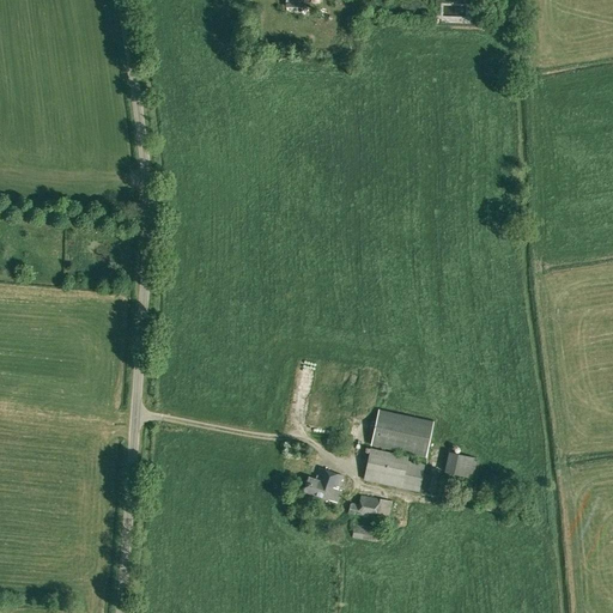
[(445,7),(447,26),(471,25),(469,7),(445,7)]
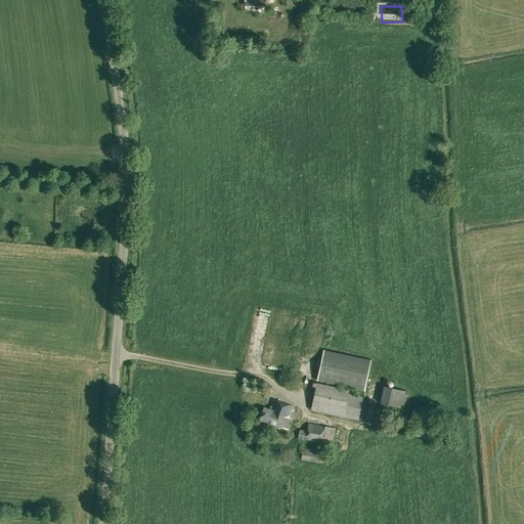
[(364,390),(370,360),(323,351),(317,380),(364,390)]
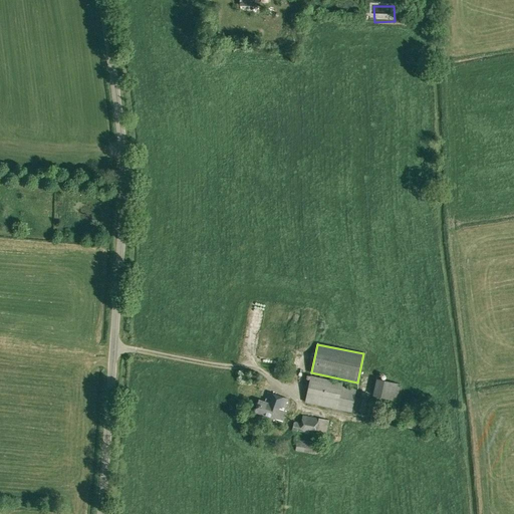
[(304,402),(351,412),(356,390),(342,387),(343,382),(310,375),(304,402)]
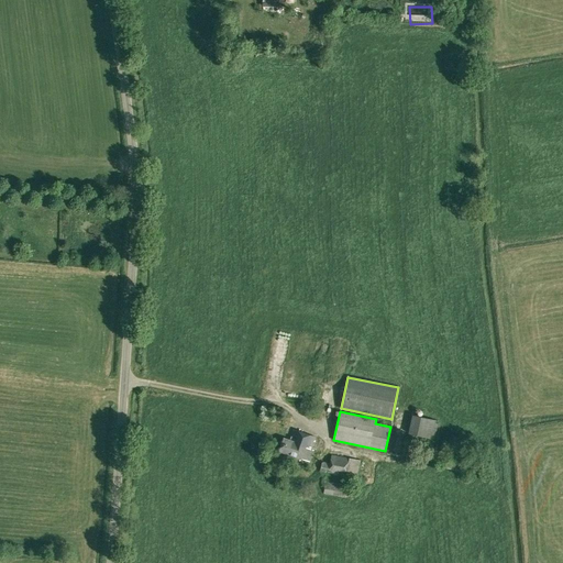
[(438,421),(412,415),(408,433),(434,438),(438,421)]
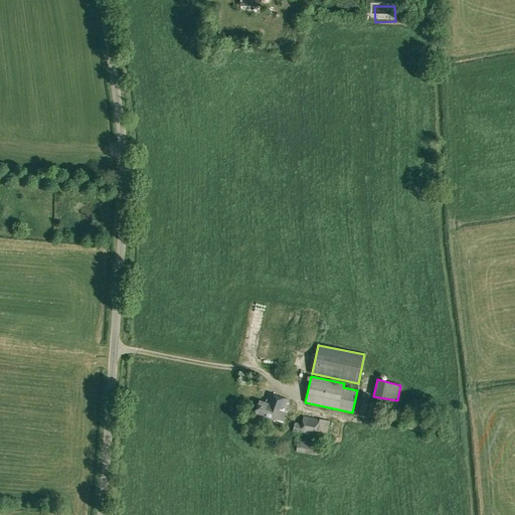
[(254,412),(283,422),(287,412),(284,411),(288,400),(268,393),(265,402),(260,400),(254,412)]
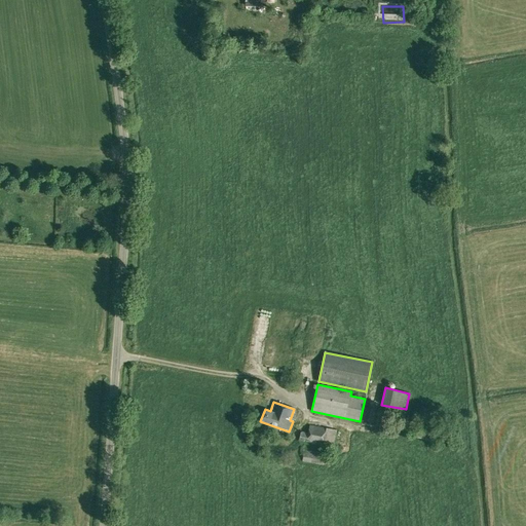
[(393,428),(412,431),(415,422),(397,418),(393,428)]
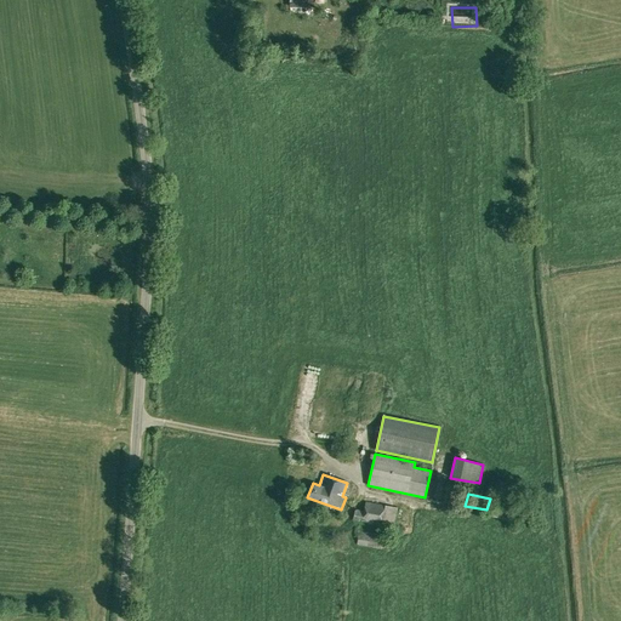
[(352,520),(393,529),(397,508),(385,506),(386,505),(365,501),(363,511),(355,510),(352,520)]
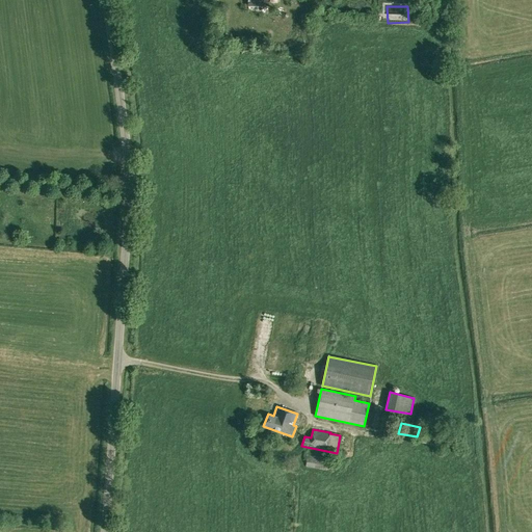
[(306,467),(327,470),(330,458),(308,455),(306,467)]
